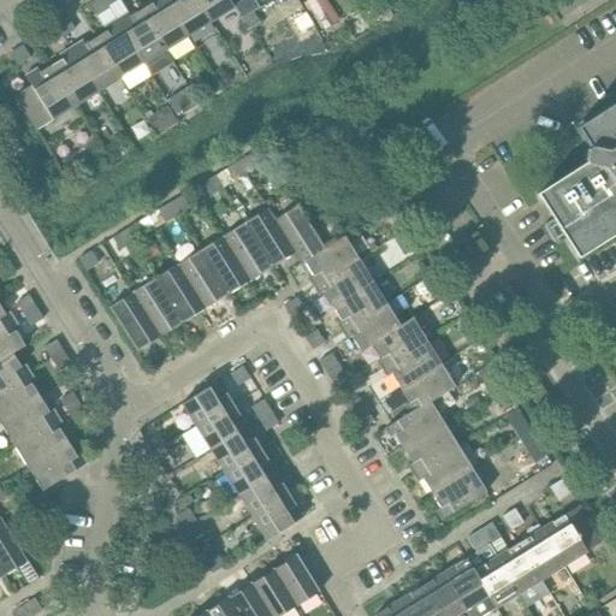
[(102,0),(94,0),(90,3),(98,15),(108,7),(102,0)]
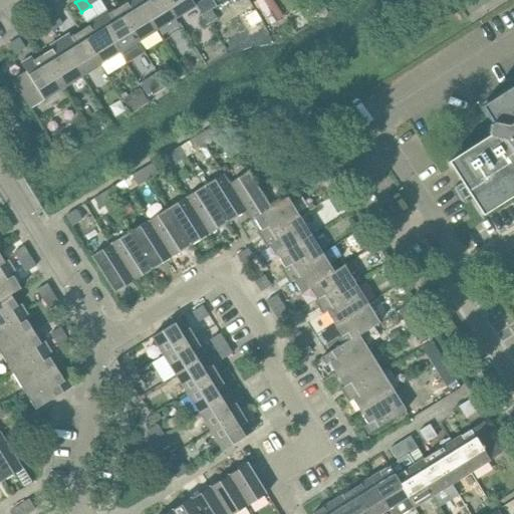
[(157,30),(138,0),(124,0),(126,3),(117,8),(138,41),(157,30)]
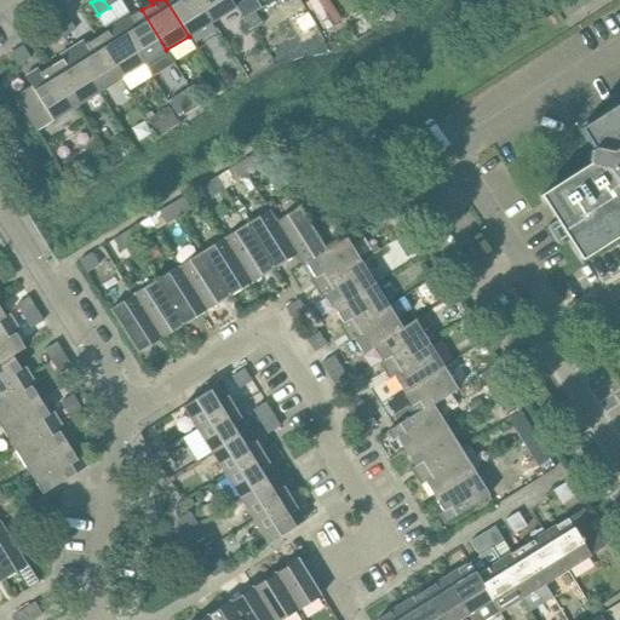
[(166,0),(189,36),(212,22),(197,0),(166,0)]
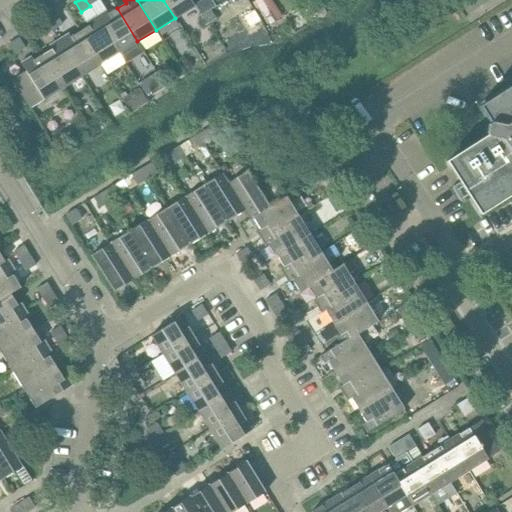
[(163,0),(175,18),(194,6),(194,5),(190,0),(163,0)]
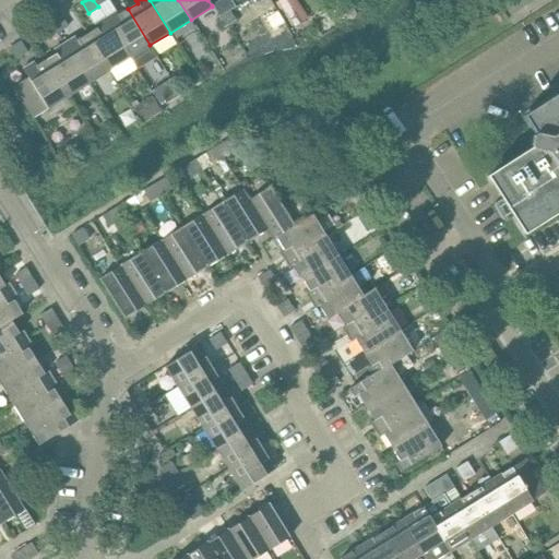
[(230,0),(219,0),(212,6),(212,7),(219,18),(230,11),(236,8),(230,0)]
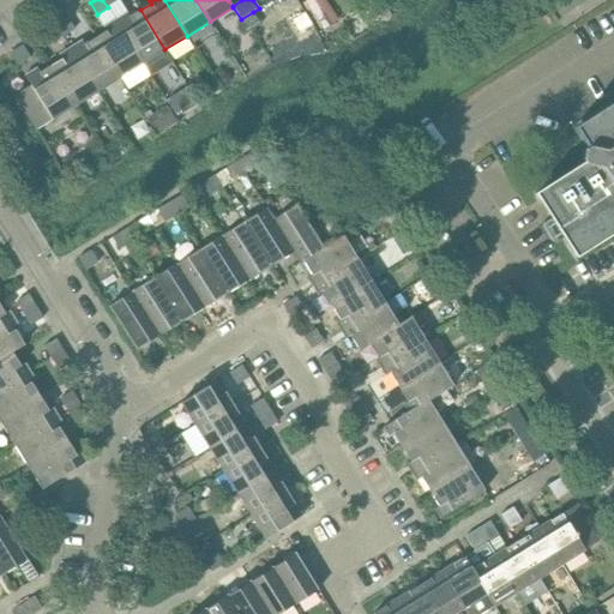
[(548,0),(560,17),(585,0),(548,0)]
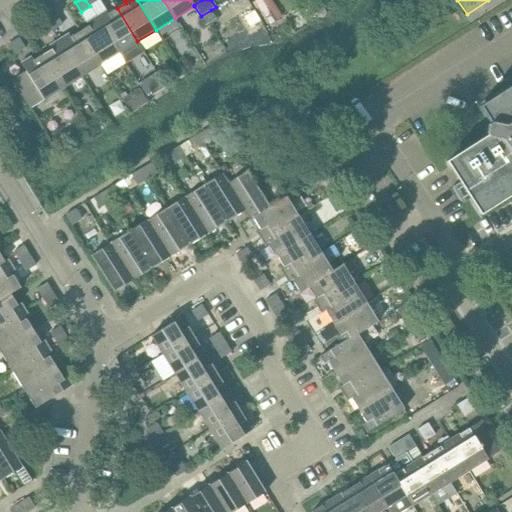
[(270,24),(280,17),(270,2),(260,8),(270,24)]
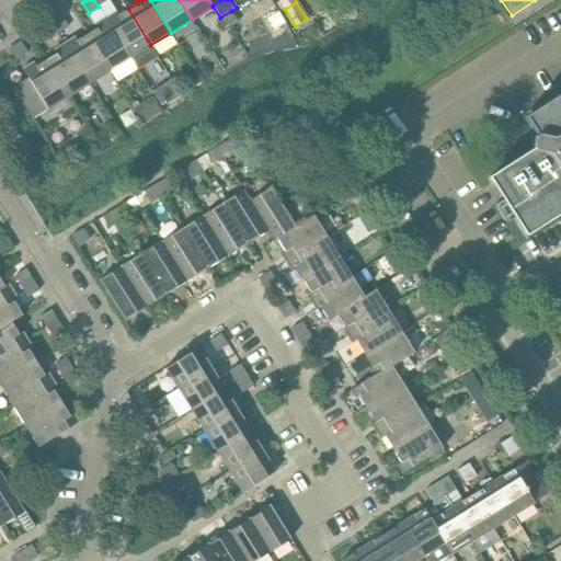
[(116,12),(105,19),(130,58),(150,45),(128,9),(118,15),(116,12)]
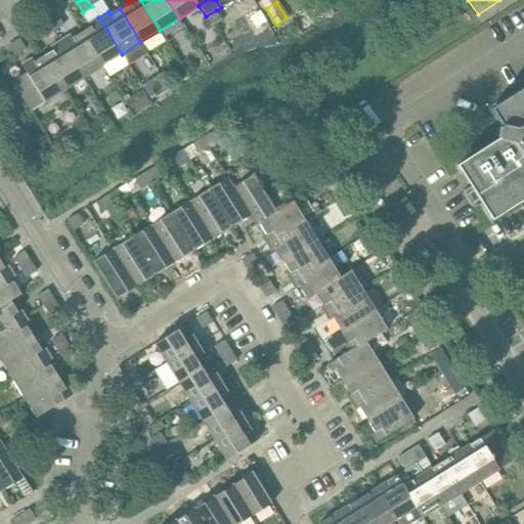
[(222,20),(216,10),(206,16),(212,27),(222,20)]
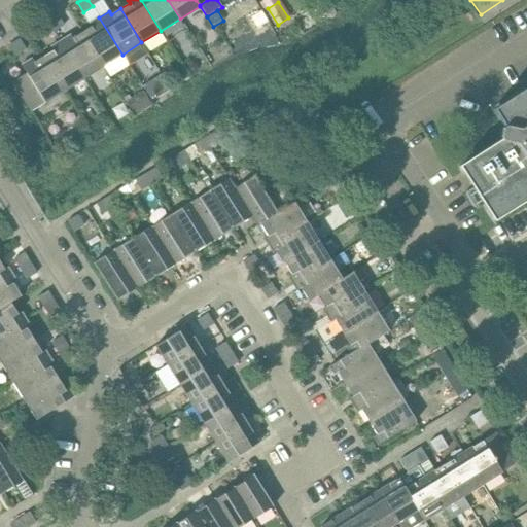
[(58,14),(47,21),(55,31),(64,25),(58,14)]
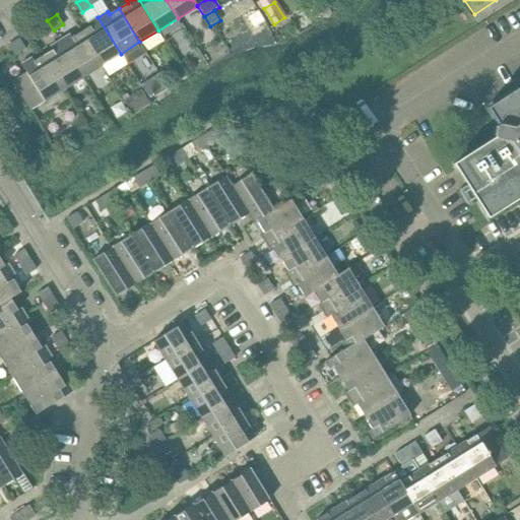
[(80,31),(102,65),(121,54),(98,17),(88,23),(89,26),(80,31)]
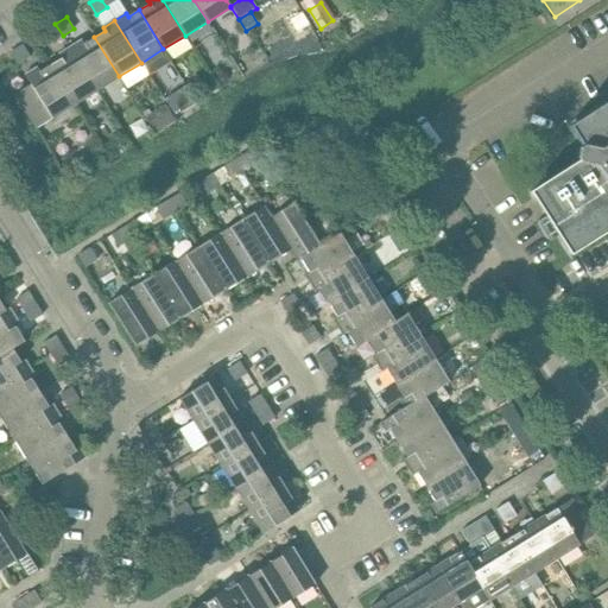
[(55,24),(43,31),(50,43),(63,36),(55,24)]
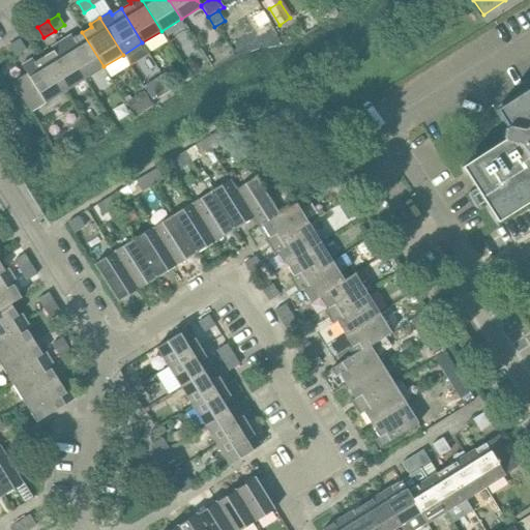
[(71,35),(61,41),(84,79),(104,66),(82,32),(74,38),(71,35)]
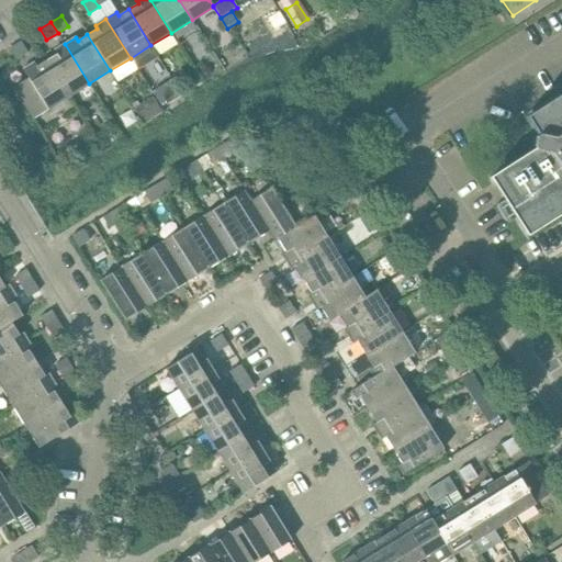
[(10,47),(17,58),(27,52),(20,41),(10,47)]
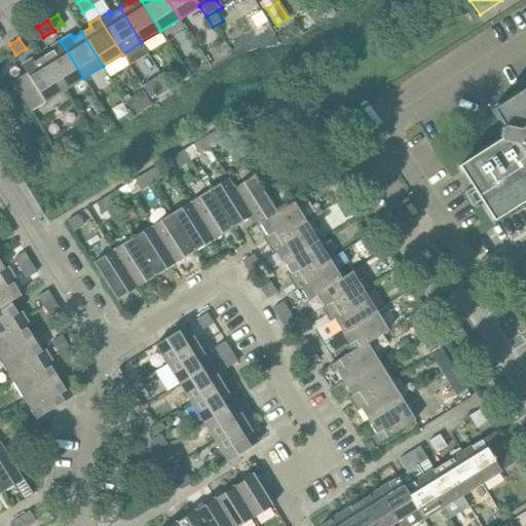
[(52,50),(43,57),(65,90),(83,78),(61,41),(50,47),(52,50)]
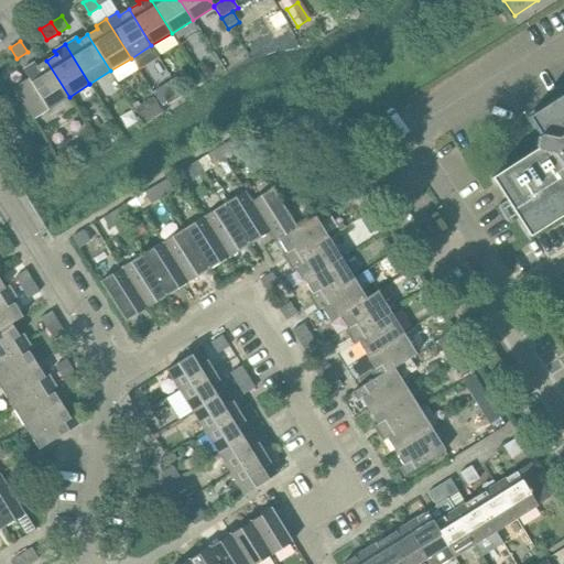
[(32,119),(69,97),(46,61),(36,66),(34,63),(23,69),(29,78),(13,88),(32,119)]
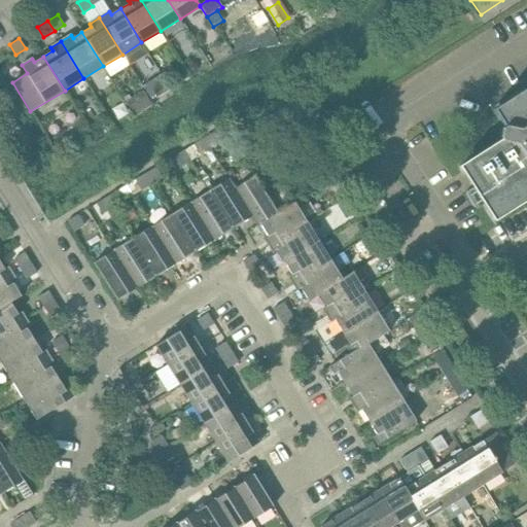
[(152,81),(142,88),(150,100),(160,94),(152,81)]
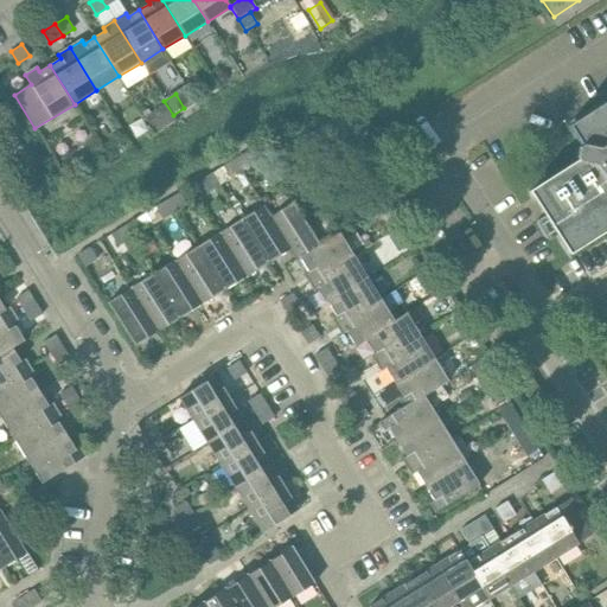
[(606,100),(568,126),(580,145),(577,147),(575,158),(576,160),(528,191),(544,215),(537,221),(536,224),(545,238),(549,240),(556,235),(569,255),(606,230),(606,100)]
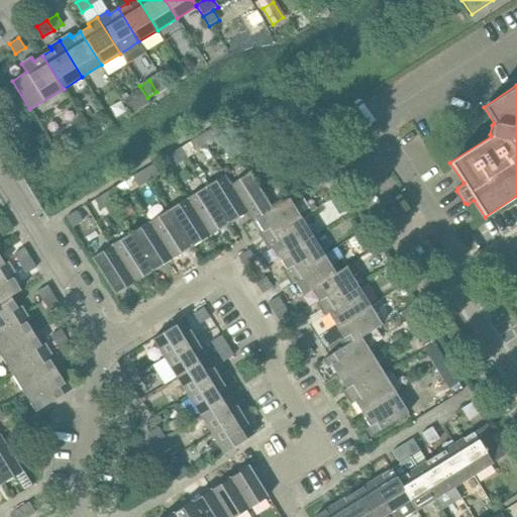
[(139,89),(127,96),(136,110),(148,103),(139,89)]
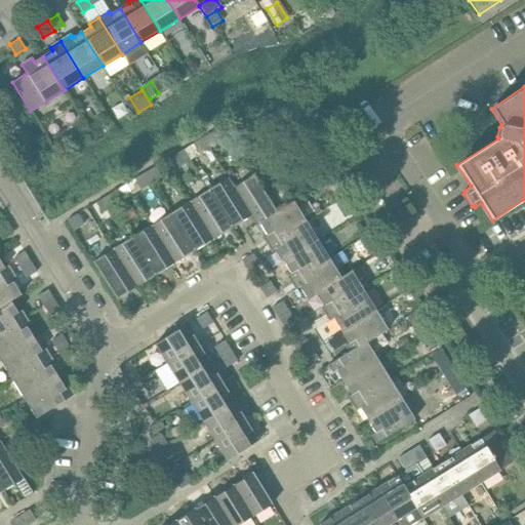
[(328,119),(319,104),(303,114),(313,129),(328,119)]
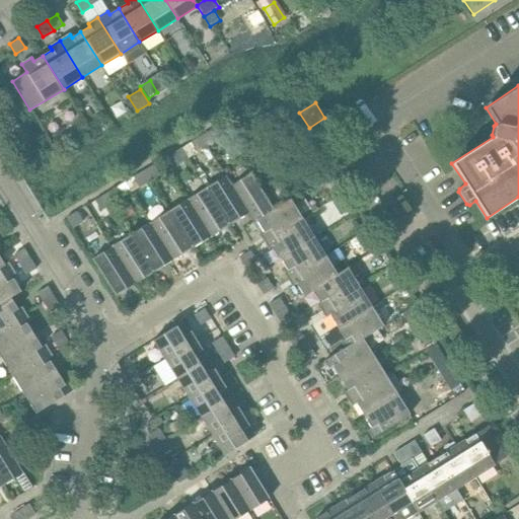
[(201,136),(207,146),(217,140),(211,130),(201,136)]
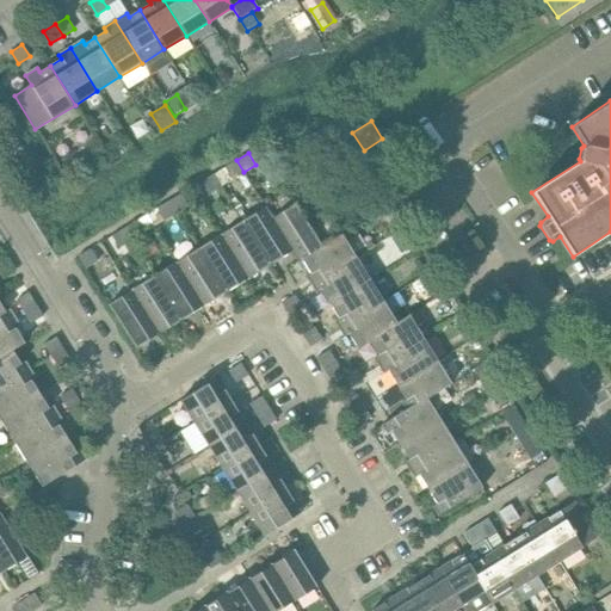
[(236,160),(224,167),(232,179),(244,172),(236,160)]
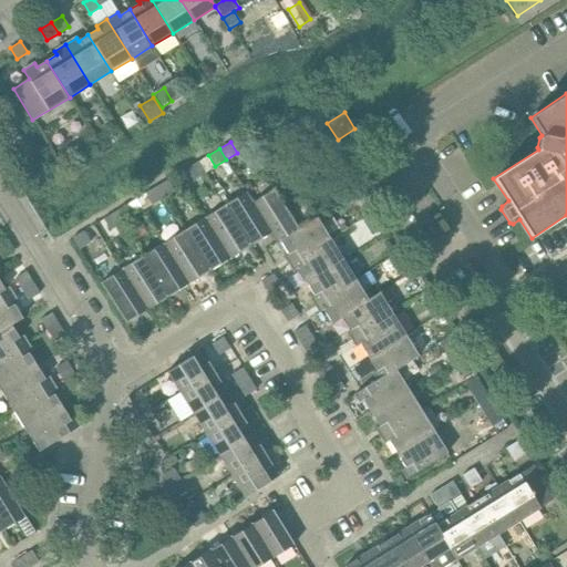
[(198,162),(187,168),(194,179),(205,173),(198,162)]
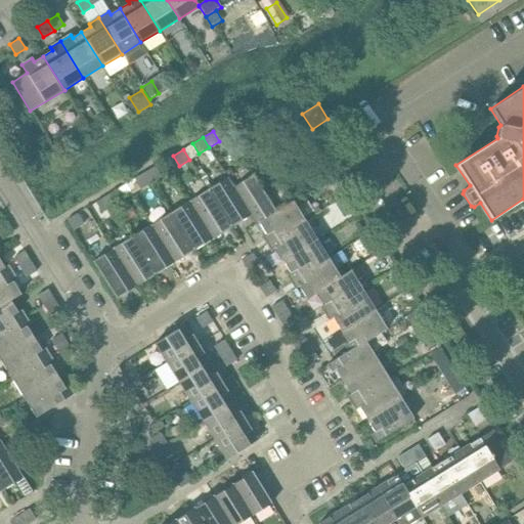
[(145,172),(151,182),(161,177),(155,167),(145,172)]
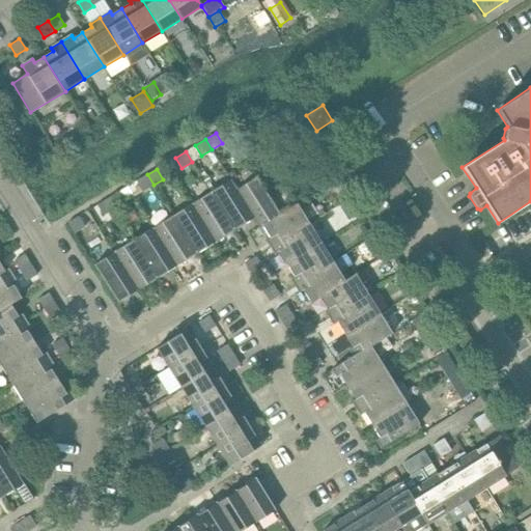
[(317,176),(325,187),(335,179),(328,169),(317,176)]
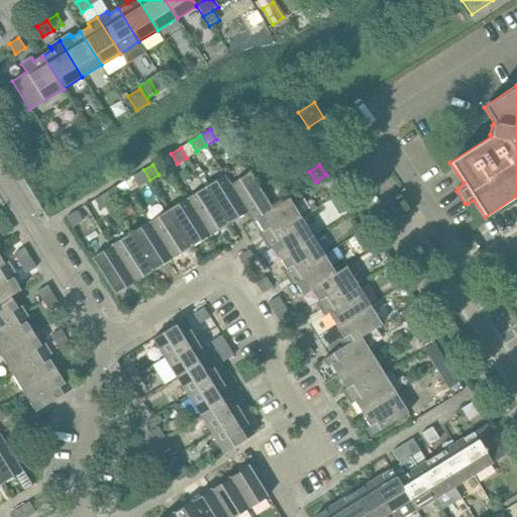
[(143,170),(132,176),(138,187),(149,180),(143,170)]
